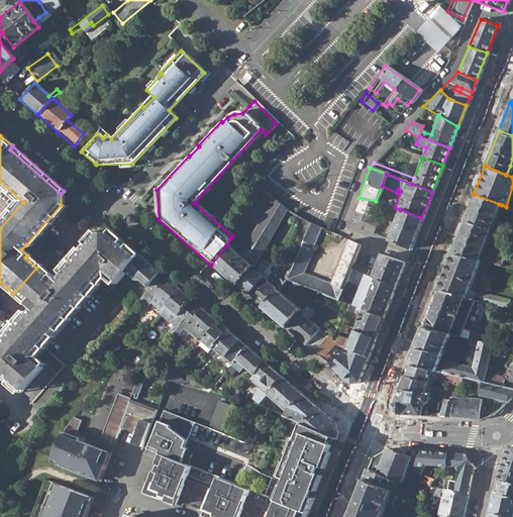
[(0,228),(23,202),(0,182),(0,186),(18,203),(0,223),(0,228)]
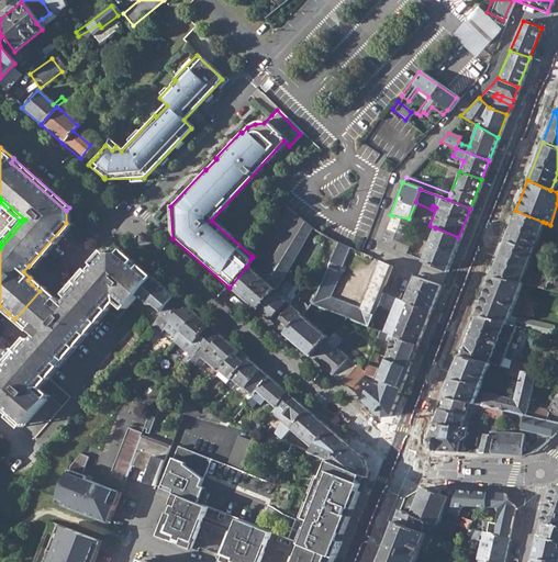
[(283,208),(267,234),(272,237),(277,240),(292,215),(283,208)]
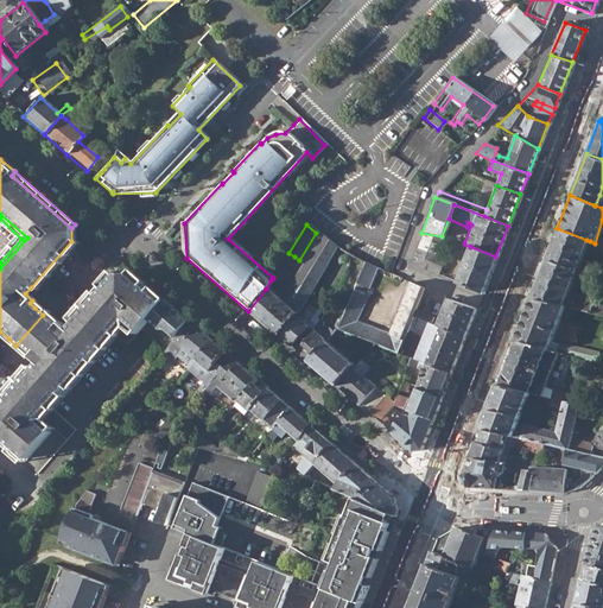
[(566,293),(586,240),(557,228),(529,298),(571,309),(602,316),(602,298),(592,296),(591,301),(566,293)]
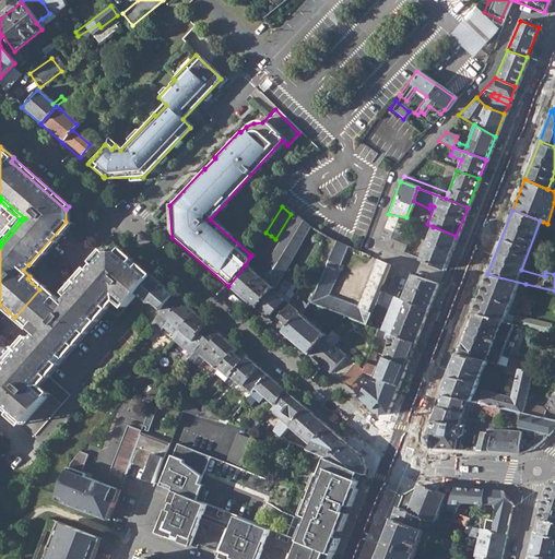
[(388,214),(378,242),(401,252),(408,237),(401,234),(406,217),(388,214)]
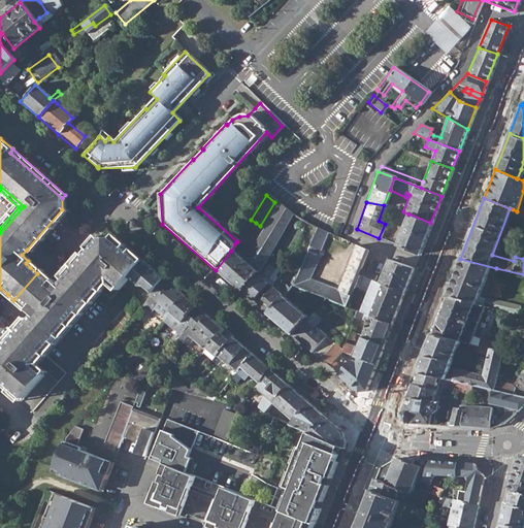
[(216,270),(238,290),(252,271),(290,215),(277,204),(253,242),(254,244),(240,258),(231,251),(216,270)]
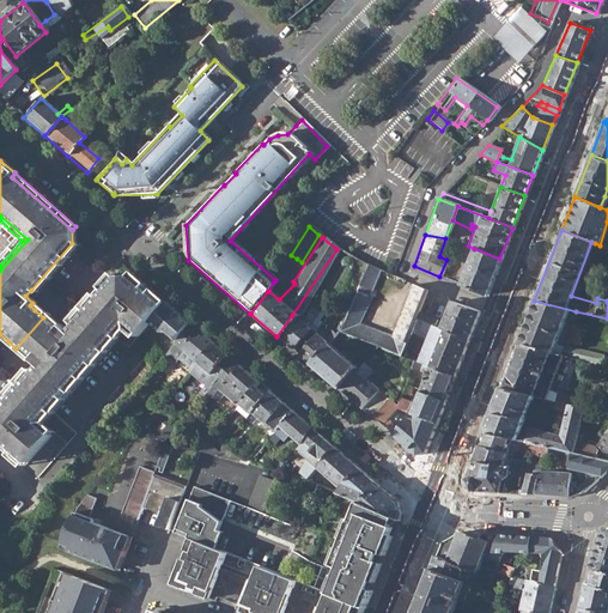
[(76,246),(72,243),(31,290),(35,293),(76,246)]
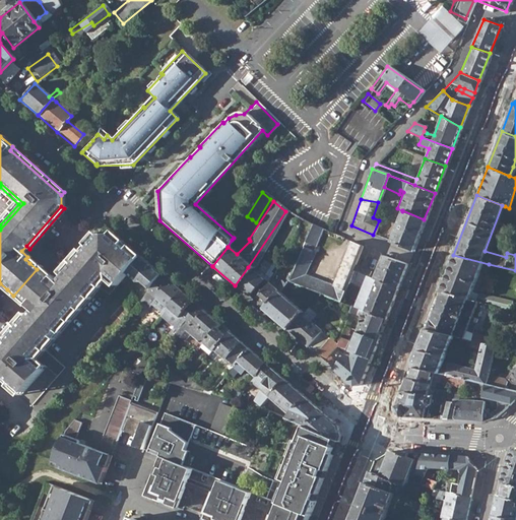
[(515,210),(509,208),(505,206),(503,213),(515,218),(515,210)]
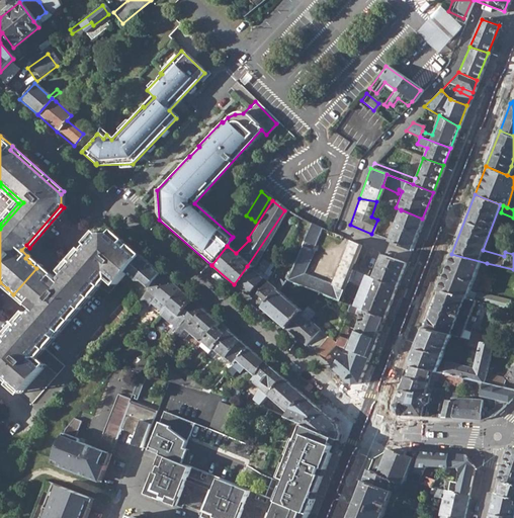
[(401,210),(389,241),(410,249),(422,219),(401,209),(401,210)]
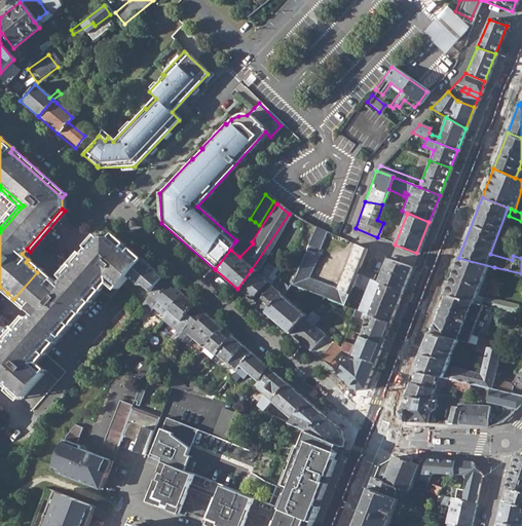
[(250,219),(247,224),(252,228),(255,222),(250,219)]
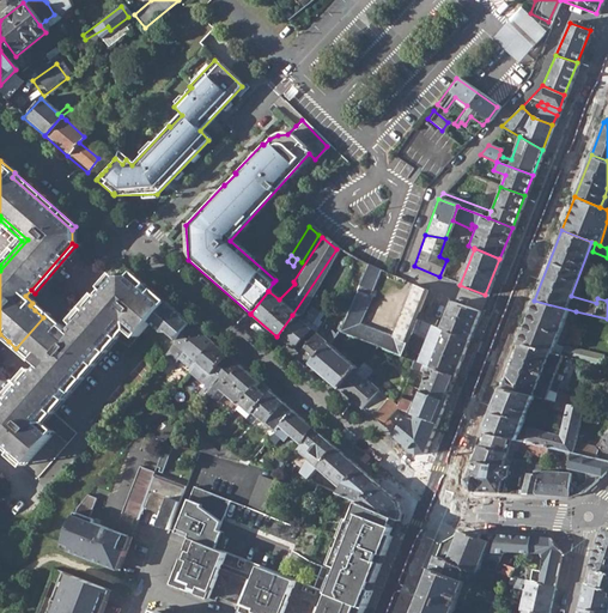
[(279,287),(293,266),(287,261),(275,280),(273,283),(279,287)]
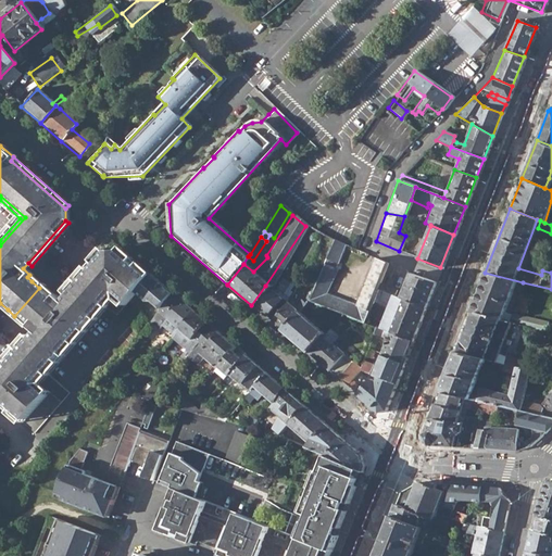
[(333,240),(313,277),(329,283),(335,269),(333,268),(335,263),(336,263),(345,245),(333,240)]
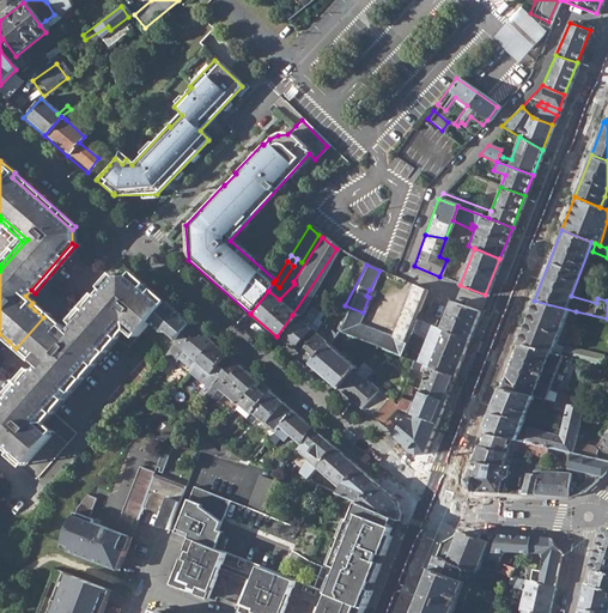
[(129,273),(126,277),(159,307),(163,303),(129,273)]
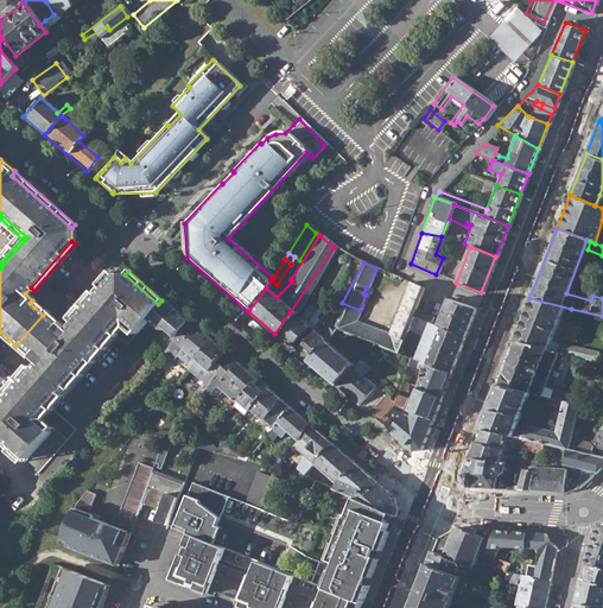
[(67,320),(70,323),(112,276),(108,272),(67,320)]
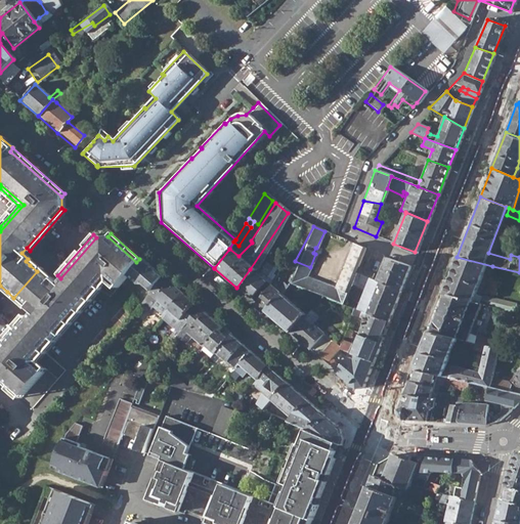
[(42,275),(37,271),(13,298),(18,302),(26,307),(31,312),(26,318),(0,347),(0,377),(20,395),(40,372),(29,361),(104,276),(116,286),(125,275),(136,262),(107,236),(97,237),(96,237),(60,278),(56,284),(50,278),(48,280),(42,275)]
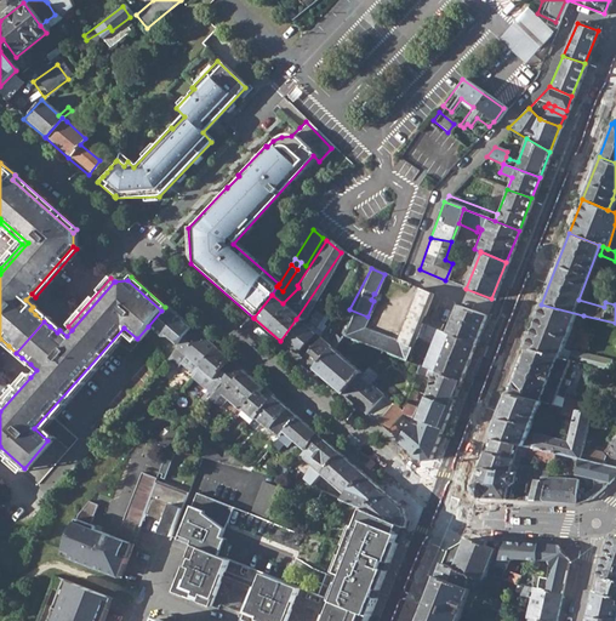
[(347,317),(342,337),(380,351),(406,362),(420,322),(422,317),(429,294),(418,289),(397,342),(363,329),(365,323),(347,317)]
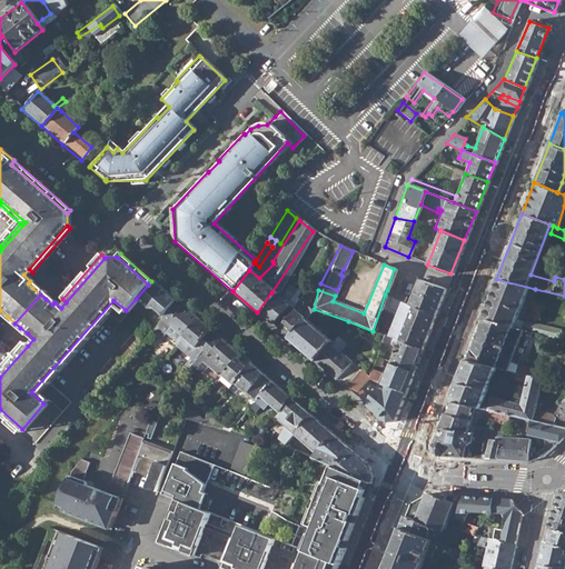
[(481,320),(511,327),(522,297),(532,299),(535,289),(496,279),(481,320)]
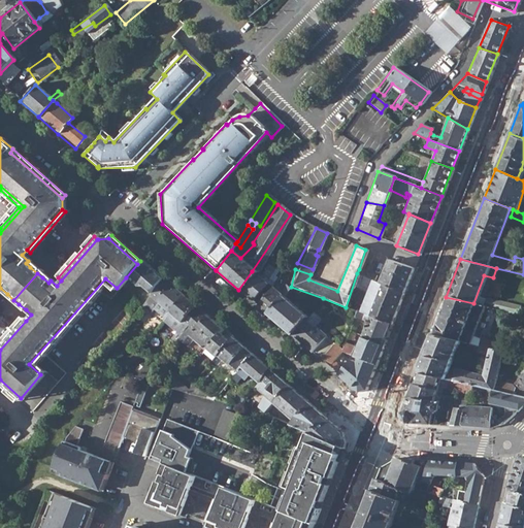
[(379,283),(381,284),(403,292),(413,268),(388,260),(379,283)]
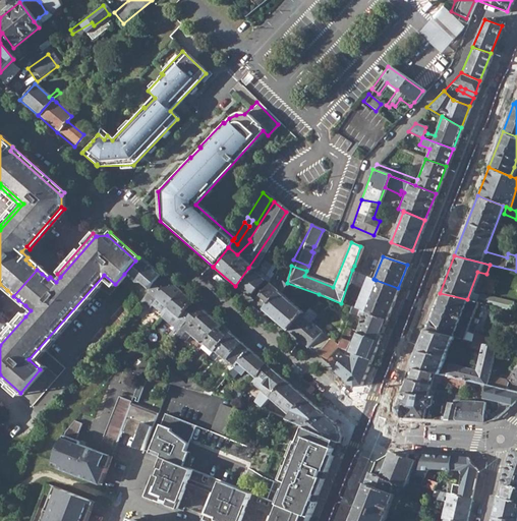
[(136,280),(146,288),(158,274),(156,272),(138,257),(135,261),(124,274),(134,283),(136,280)]
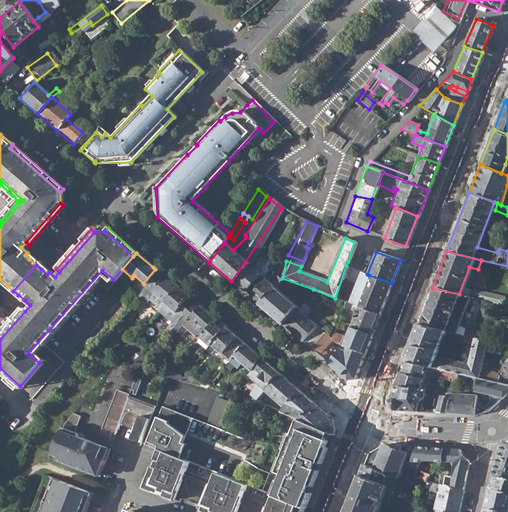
[(286,261),(301,266),(303,261),(288,255),(286,261)]
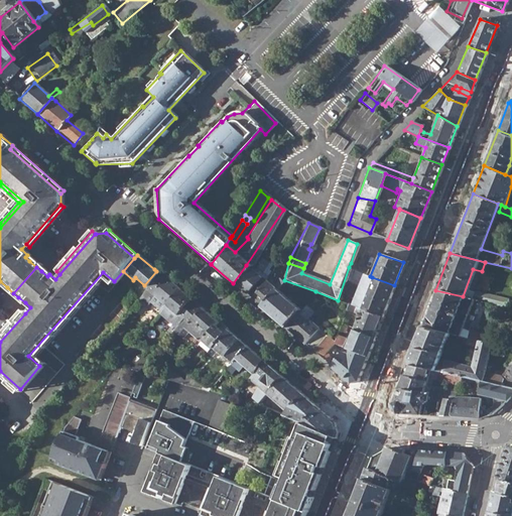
[(365,269),(351,263),(349,267),(361,272),(364,273),(365,269)]
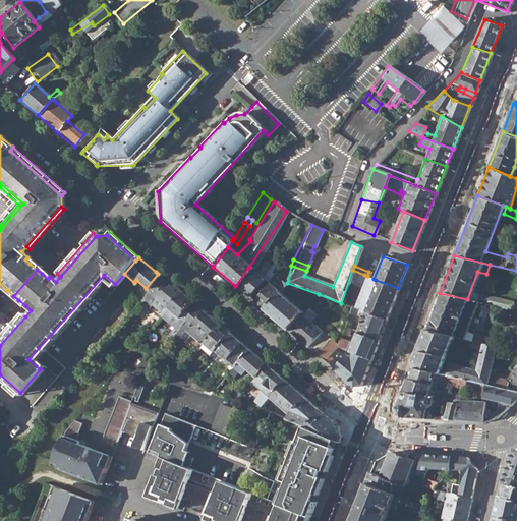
[(235,286),(247,296),(260,278),(248,268),(235,286)]
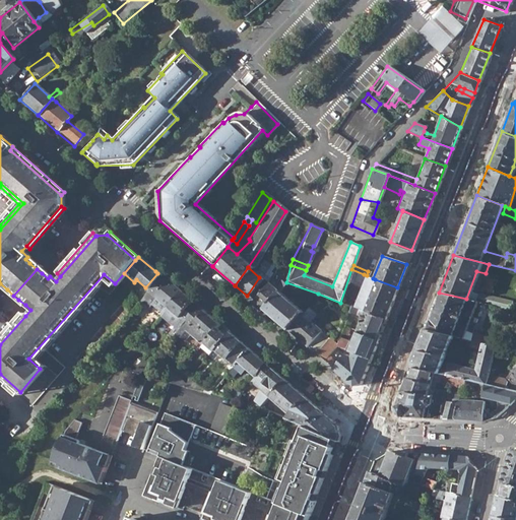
[(179,291),(157,273),(145,287),(137,298),(136,299),(144,306),(147,303),(159,313),(165,307),(179,291)]
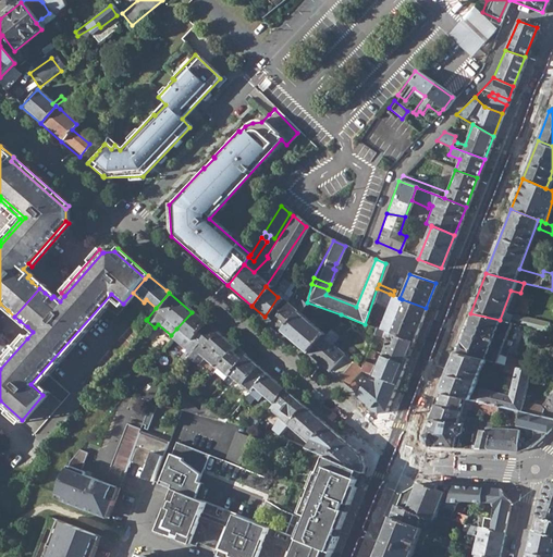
[(121,307),(123,304),(111,294),(31,384),(42,395),(46,393),(36,384),(47,371),(111,299),(121,307)]
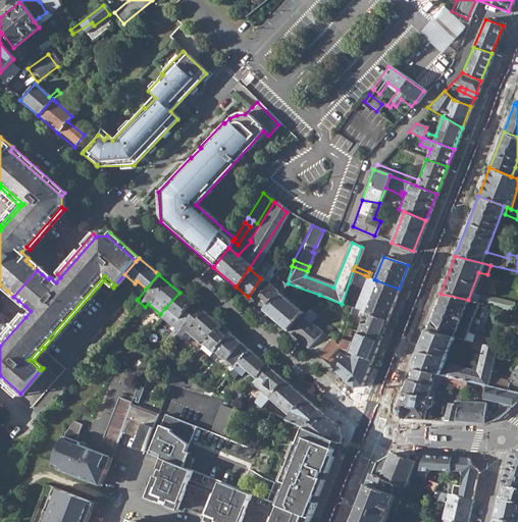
[(368,276),(357,309),(386,320),(399,289),(376,280),(374,279),(368,276)]
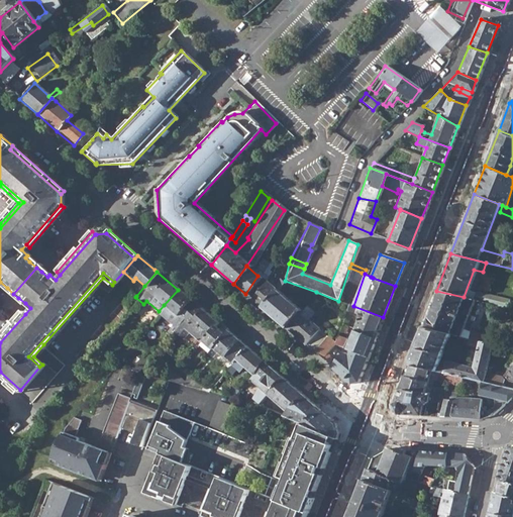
[(475,290),(483,293),(490,279),(481,275),(475,290)]
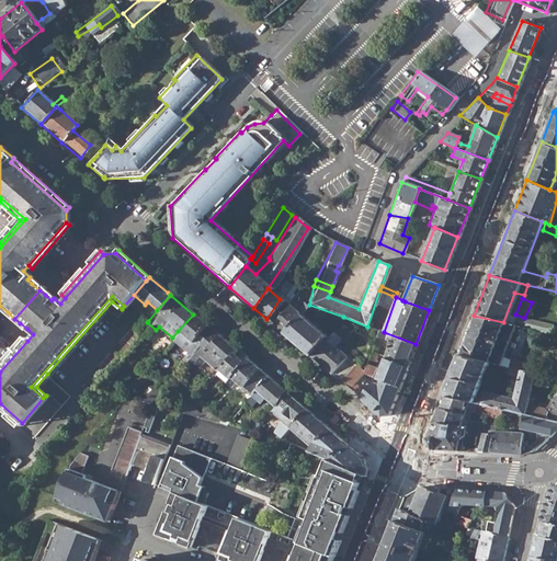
[(298,300),(292,308),(299,315),(303,310),(309,305),(304,299),(302,302),(298,300)]
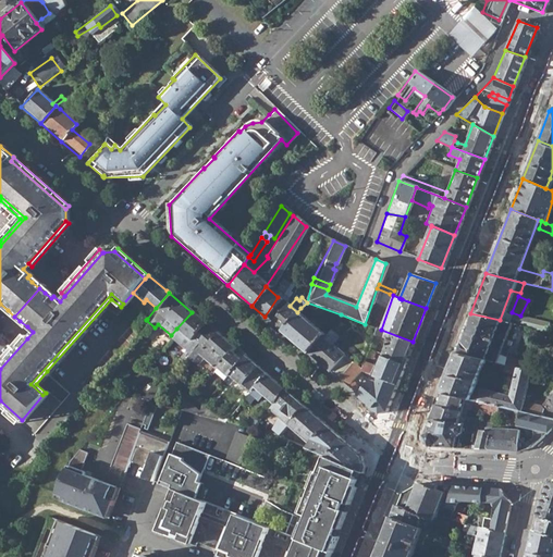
[(280,331),(297,312),(290,306),(284,301),(270,322),(280,331)]
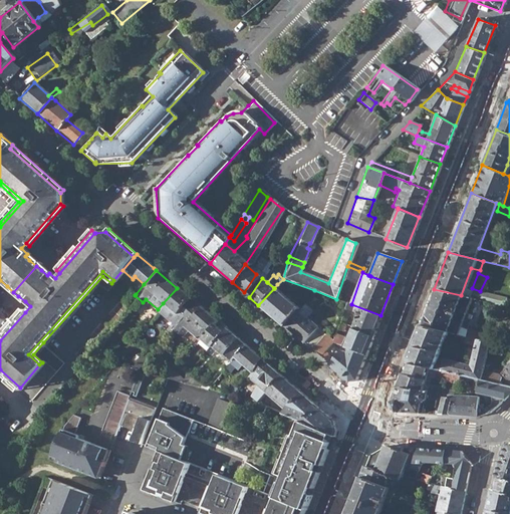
[(283,279),(277,284),(290,289),(291,287),(310,295),(314,290),(283,279)]
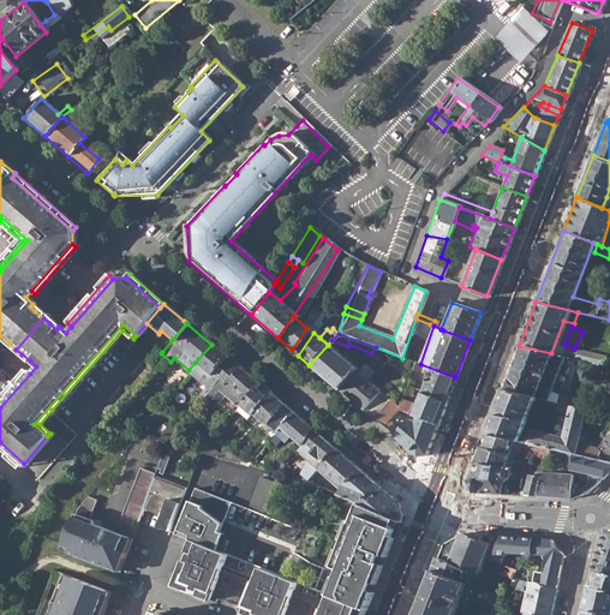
[(211,345),(195,363),(189,370),(186,374),(207,390),(215,381),(232,362),(211,345)]
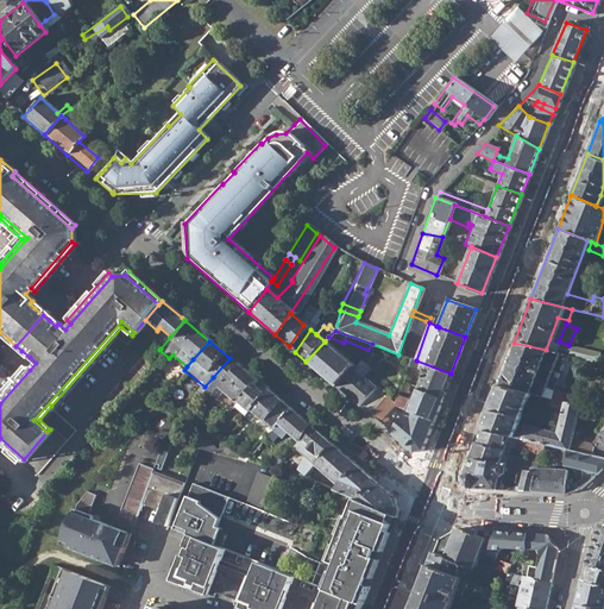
[(353,368),(325,341),(306,362),(335,387),(353,368)]
